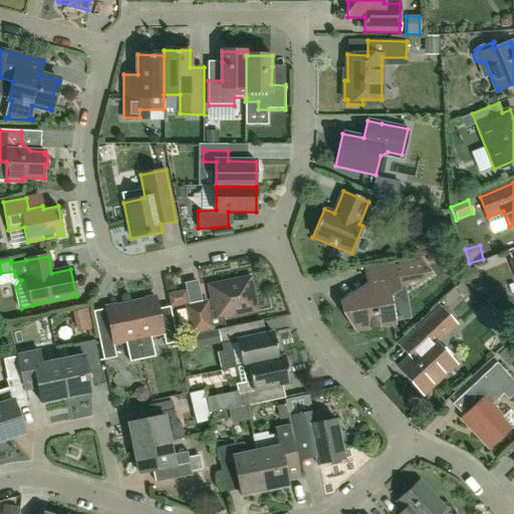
[(392,294),(411,281),(424,279),(431,274),(421,262),(366,271),(369,290),(356,298),(354,294),(341,303),(348,313),(350,324),(357,322),(359,330),(394,324),(388,294),(392,294)]
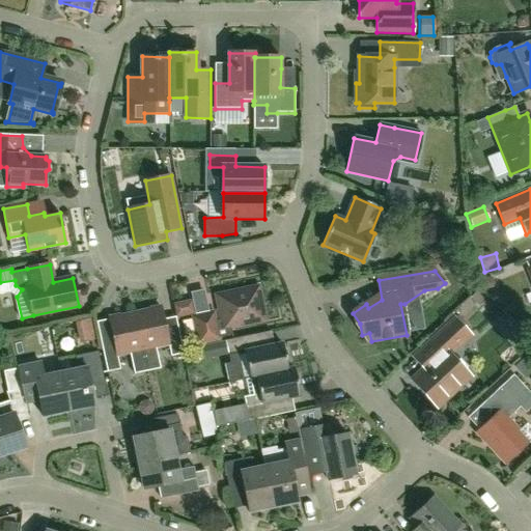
[(231,328),(264,320),(258,288),(218,297),(222,320),(215,322),(213,315),(194,318),(200,343),(233,336),(231,328)]
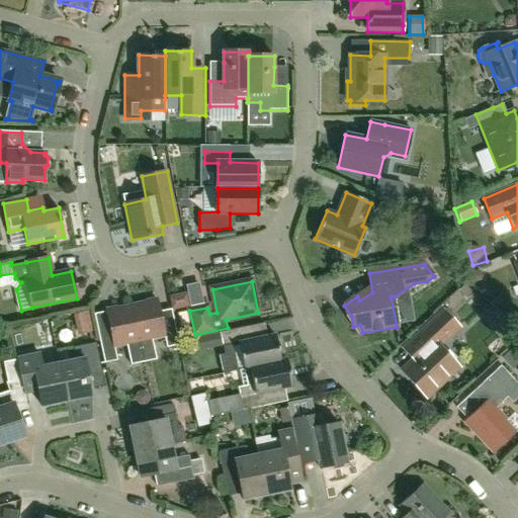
[(471,286),(453,301),(463,315),(482,299),(471,286)]
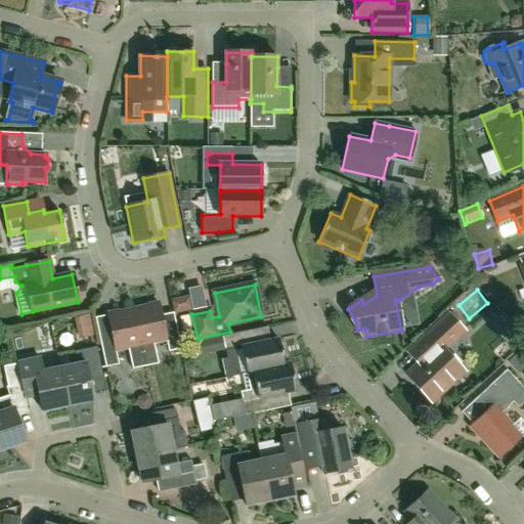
[(191,310),(189,298),(172,302),(174,313),(191,310)]
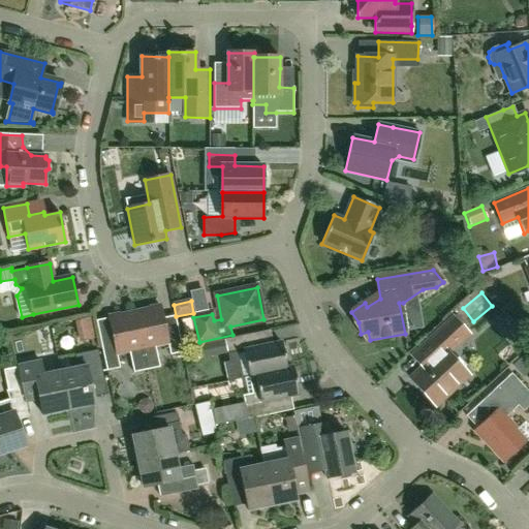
[(134,313),(148,371),(160,368),(156,346),(168,344),(170,356),(183,353),(178,330),(165,332),(160,307),(134,313)]
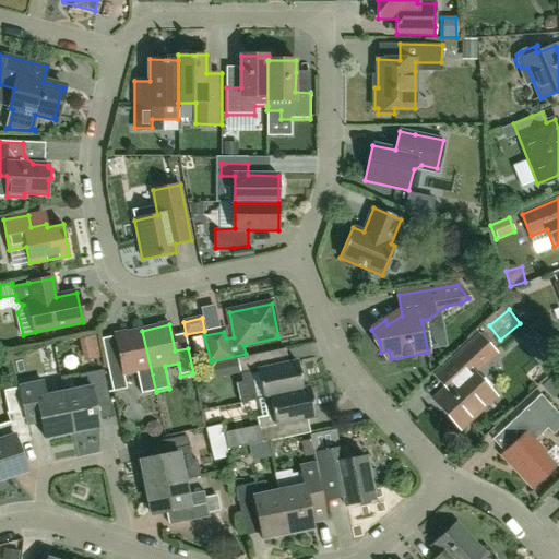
[(142,395),(156,392),(142,331),(115,336),(121,365),(107,367),(114,393),(127,390),(123,375),(137,372),(142,395)]
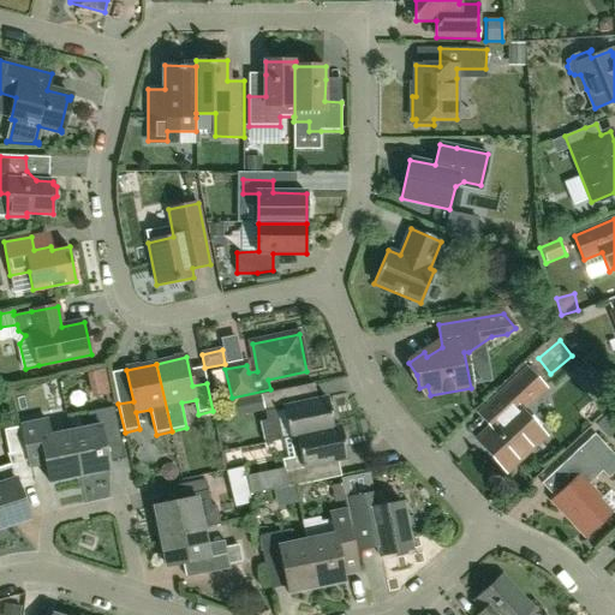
[(526,369),(494,399),(478,413),(491,428),(477,441),(505,472),(544,435),(521,411),(545,388),(526,369)]
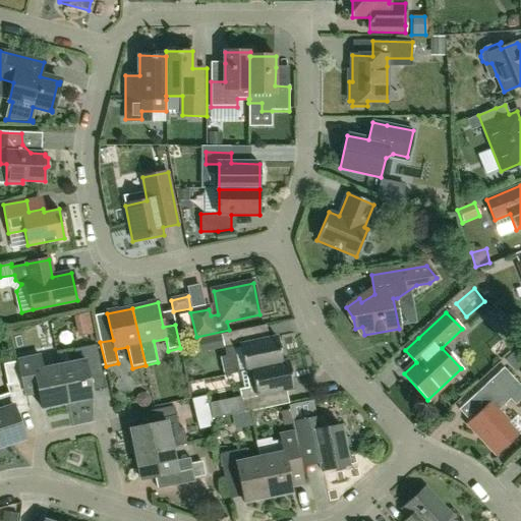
[(222,336),(227,358),(222,359),(225,377),(240,373),(245,372),(289,362),(283,363),(282,357),(284,353),(282,345),(279,343),(278,338),(251,343),(248,330),(222,336)]
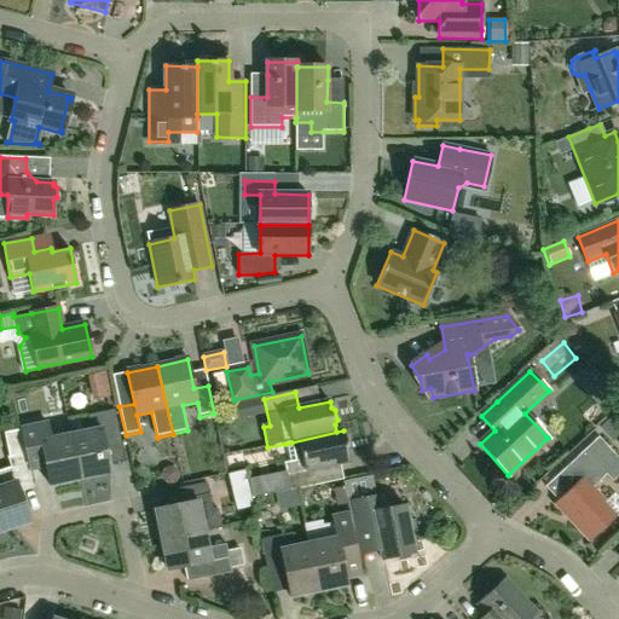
[(91,432),(71,435),(81,480),(111,474),(105,445),(122,441),(115,410),(87,416),(91,432)]
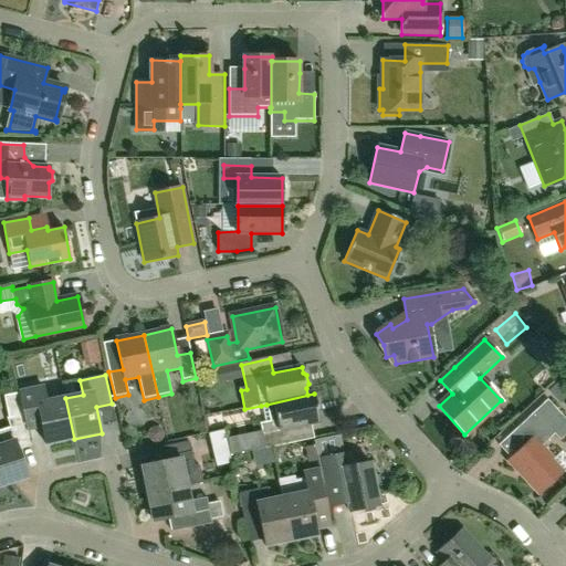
[(19,394),(28,432),(42,429),(45,444),(74,439),(65,398),(46,402),(44,388),(19,394)]
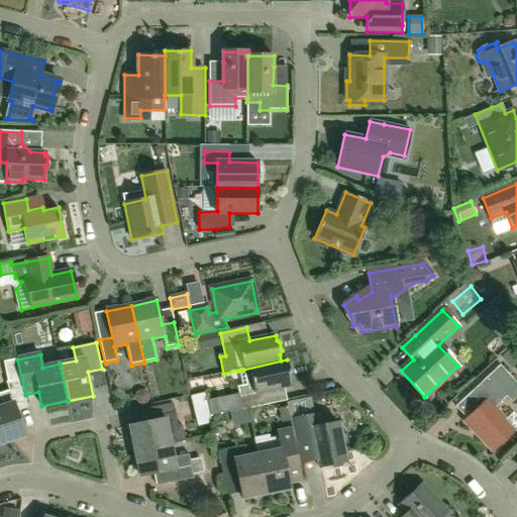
[(0,443),(24,436),(15,407),(27,405),(25,395),(17,359),(4,363),(8,382),(7,383),(9,391),(0,394),(0,443)]
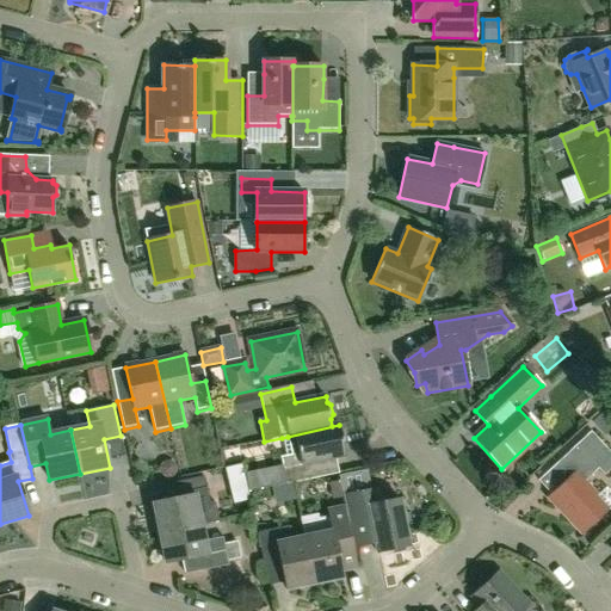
[(319,479),(316,463),(345,456),(344,450),(346,446),(344,437),(340,434),(339,425),(288,437),(282,438),(287,457),(282,458),(287,486),(319,479)]
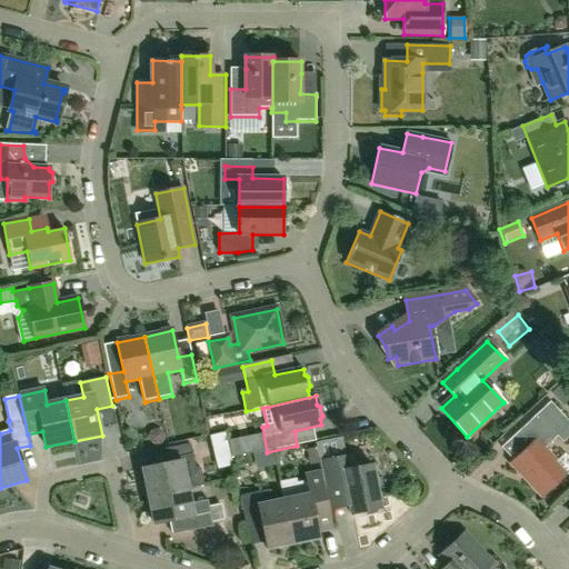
[(541,497),(566,473),(568,476),(568,460),(562,453),(555,461),(543,449),(557,437),(562,442),(568,436),(568,421),(550,401),(512,437),(525,450),(511,463),(541,497)]
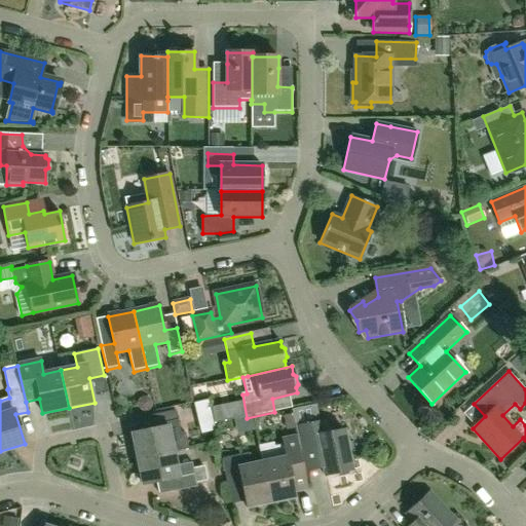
[(138,458),(174,451),(172,438),(182,436),(177,412),(145,418),(148,430),(134,434),(138,458)]
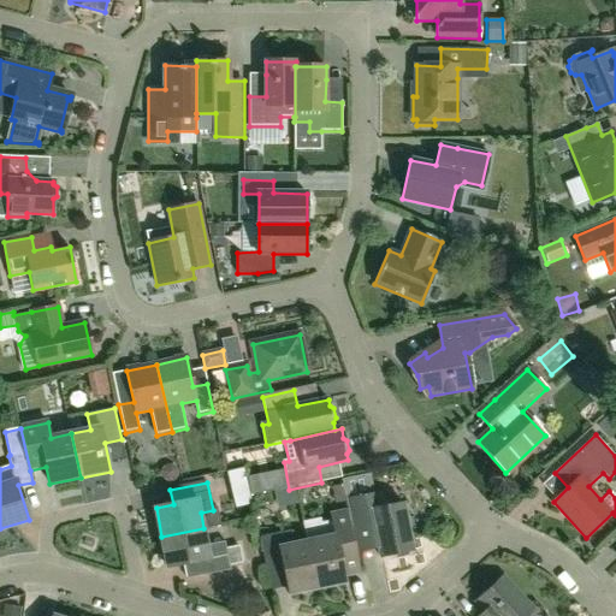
[(252,485),(237,489),(243,509),(256,507),(252,485)]
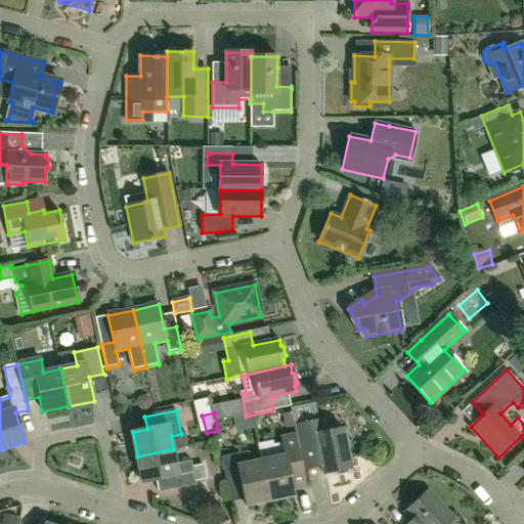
[(297,426),(303,455),(306,470),(321,466),(323,475),(351,469),(343,429),(324,433),(321,421),(297,426)]
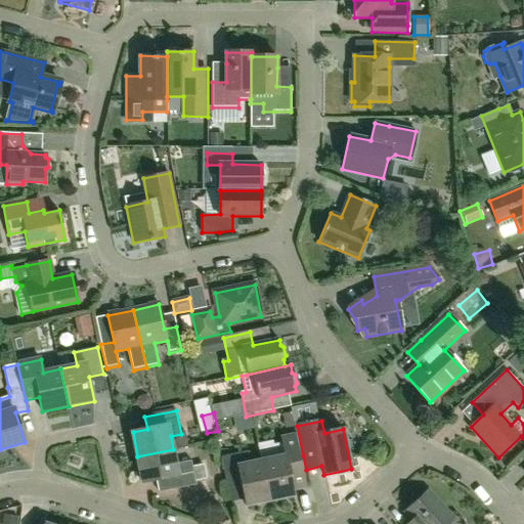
[(261,461),(270,501),(295,496),(293,489),(307,486),(298,442),(271,447),(274,459),(261,461)]
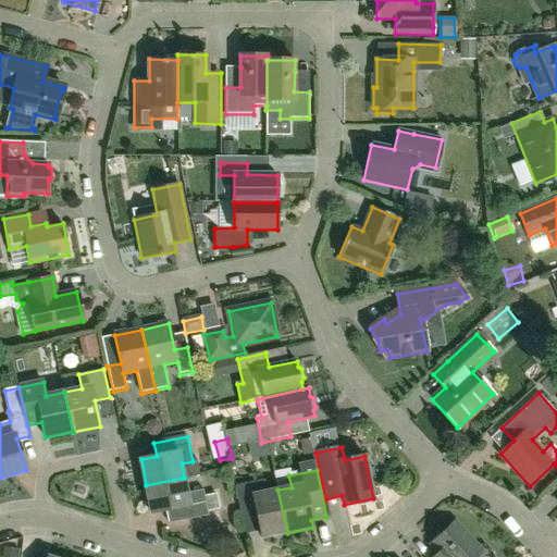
[(170,524),(209,516),(208,511),(205,496),(203,491),(187,494),(184,478),(146,485),(152,515),(168,511),(170,524)]
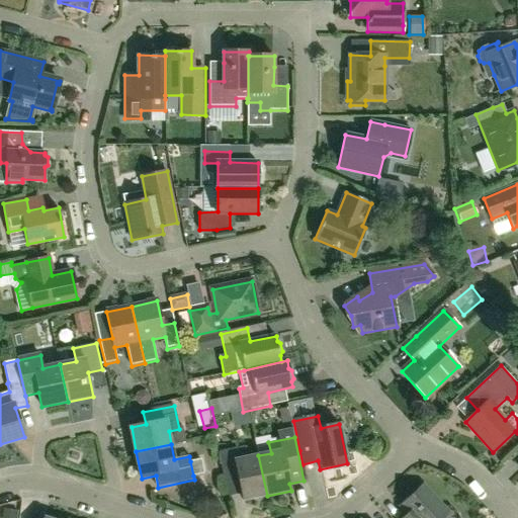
[(243,500),(267,496),(258,455),(246,458),(244,447),(219,452),(224,478),(238,476),(243,500)]
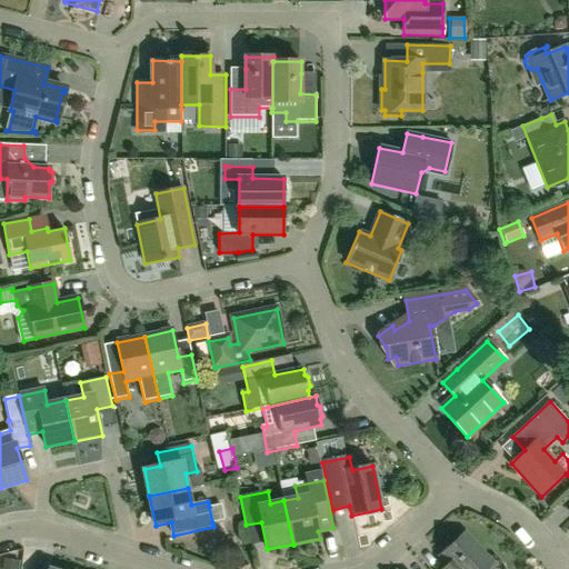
[(220,505),(209,507),(212,522),(223,519),(220,505)]
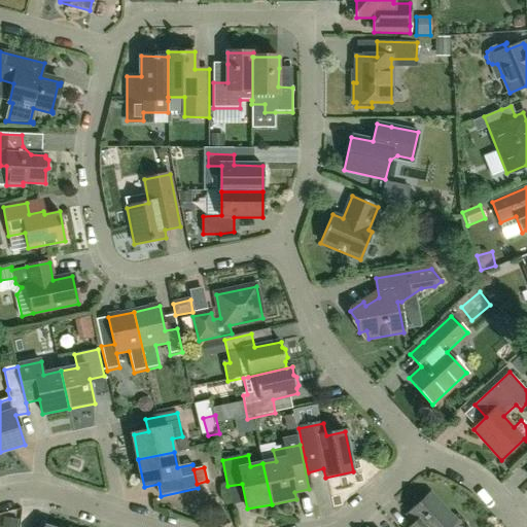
[(408,515),(415,523),(410,526),(450,526),(456,522),(429,494),(408,515)]
